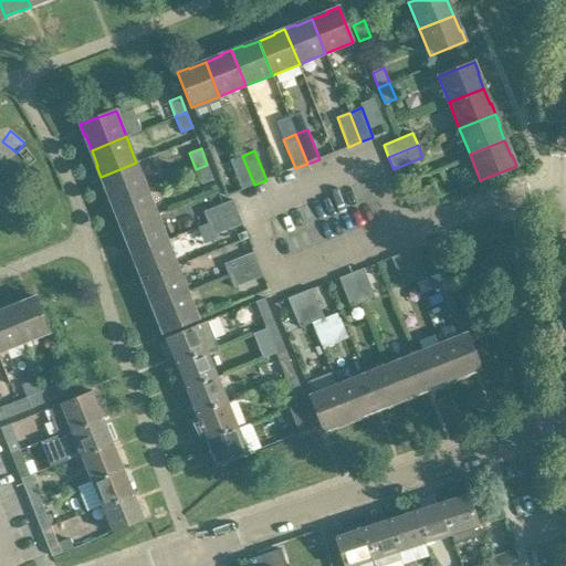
[(254,185),(242,156),(230,160),(242,190),(254,185)]
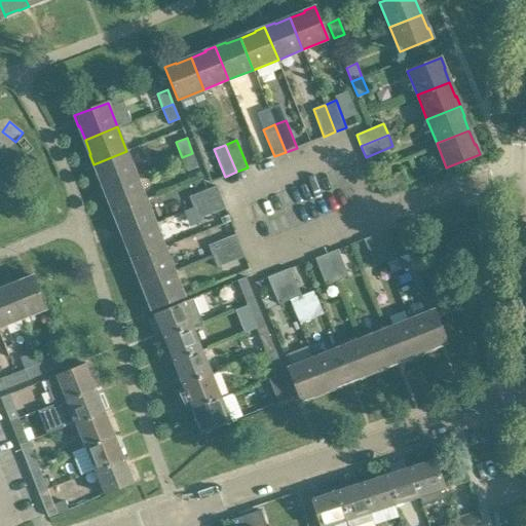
[(137,175),(126,151),(94,164),(98,174),(99,174),(104,188),(137,175)]
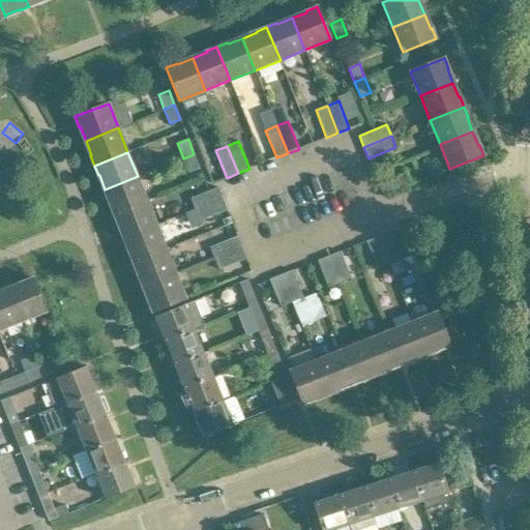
[(200,169),(194,154),(183,158),(189,173),(200,169)]
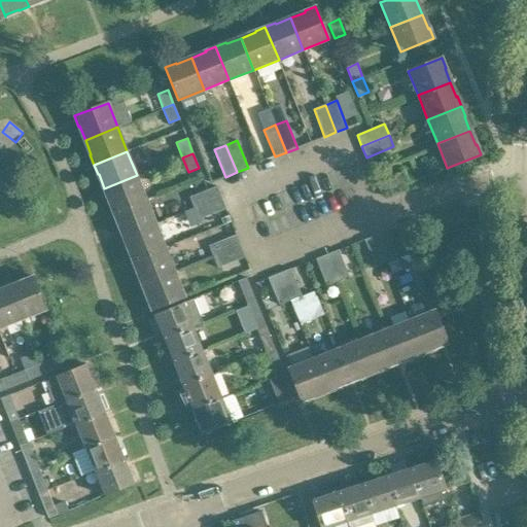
[(146,199),(137,175),(104,188),(110,203),(109,203),(112,213),(146,199)]
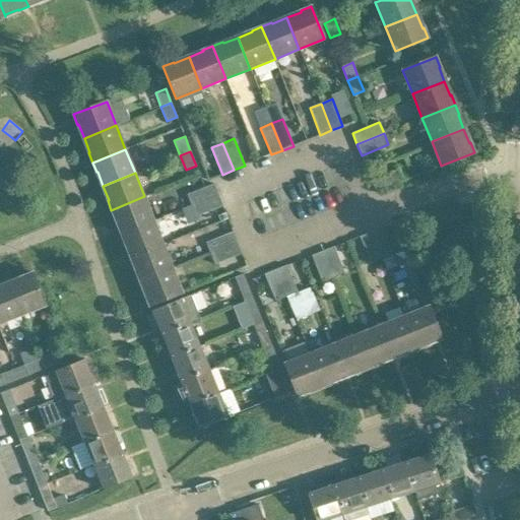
[(187,194),(191,205),(218,195),(214,184),(187,194)]
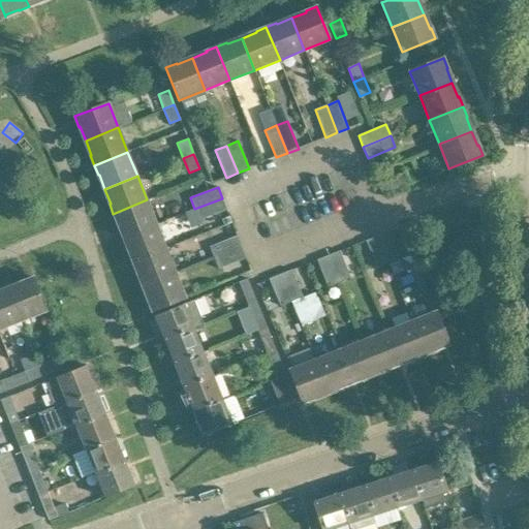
[(294,203),(305,218),(314,213),(305,197),(294,203)]
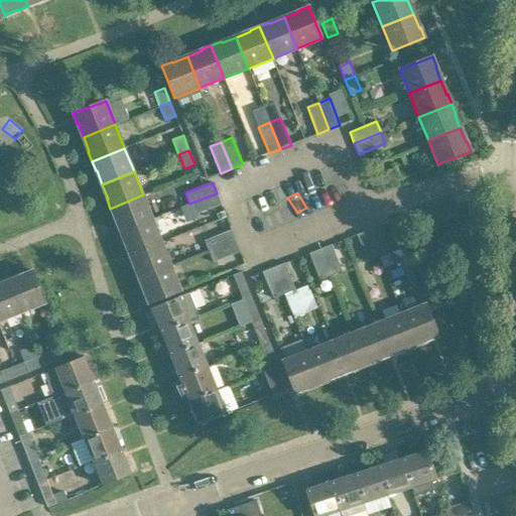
[(221,205),(217,194),(189,204),(194,215),(221,205)]
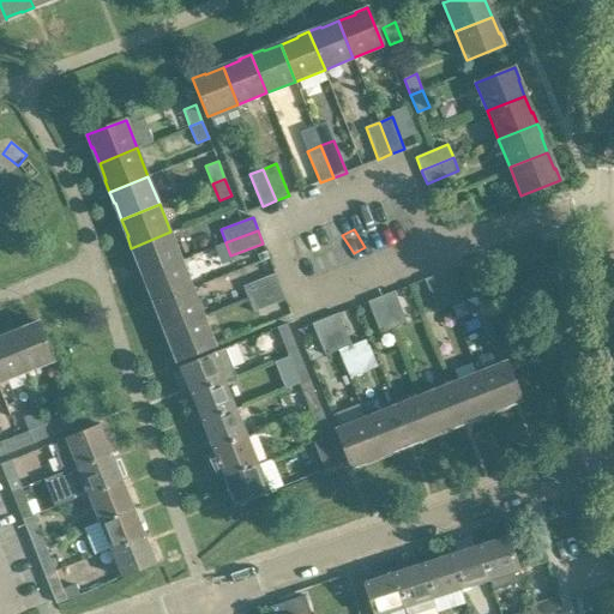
[(181,260),(170,232),(131,248),(136,259),(137,259),(144,276),(181,260)]
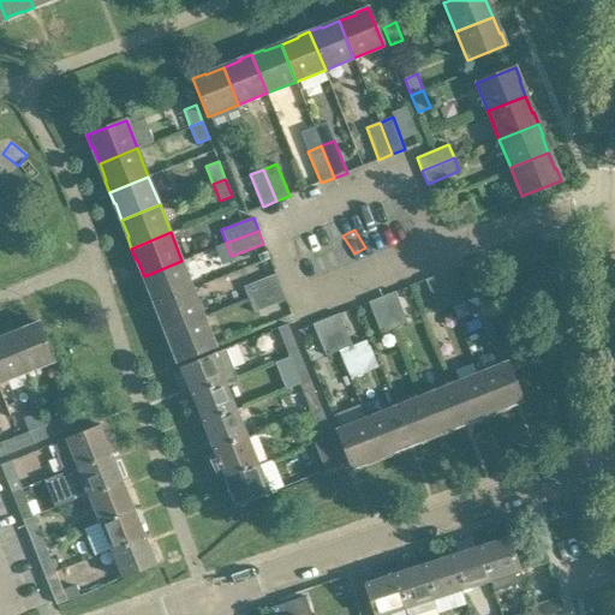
[(154,305),(192,290),(181,261),(144,276),(150,292),(149,293),(154,305)]
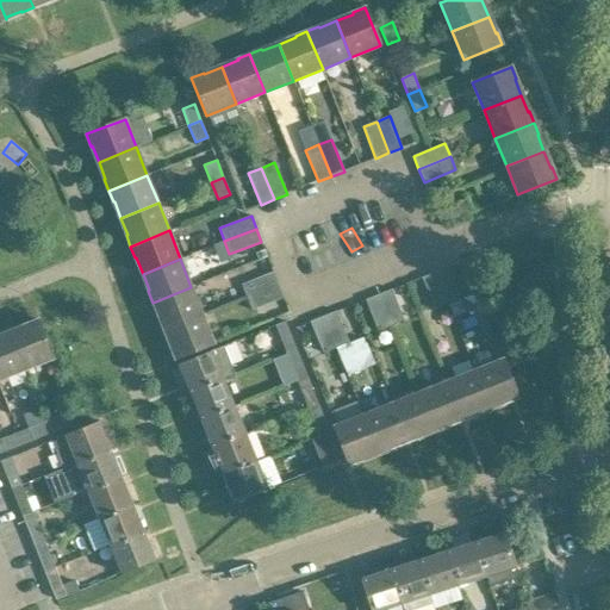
[(462,262),(435,272),(448,304),(460,299),(465,310),(456,291),(471,285),(462,262)]
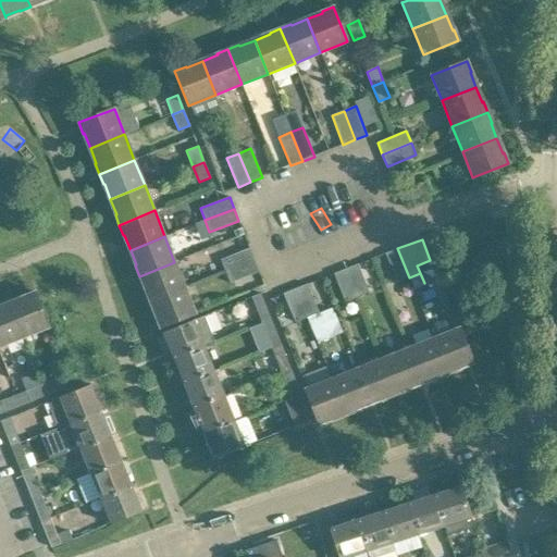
[(225,271),(254,260),(249,248),(220,259),(225,271)]
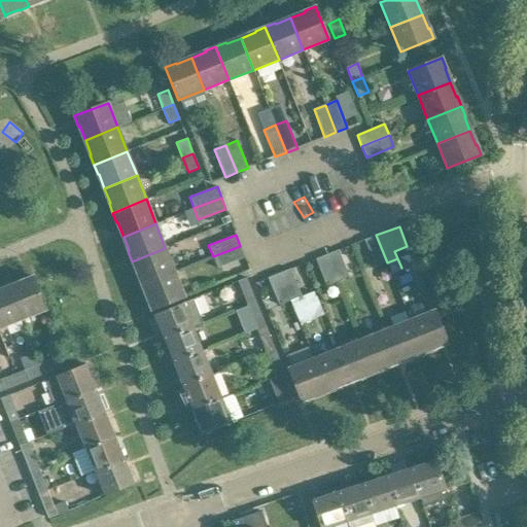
[(387,262),(376,235),(364,240),(375,268),(387,262)]
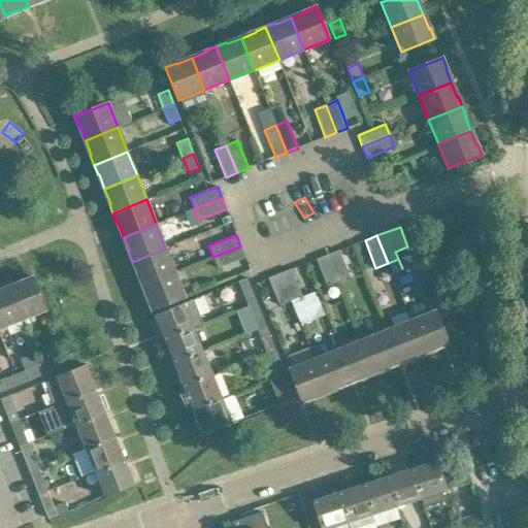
[(245,258),(240,246),(213,257),(218,268),(245,258)]
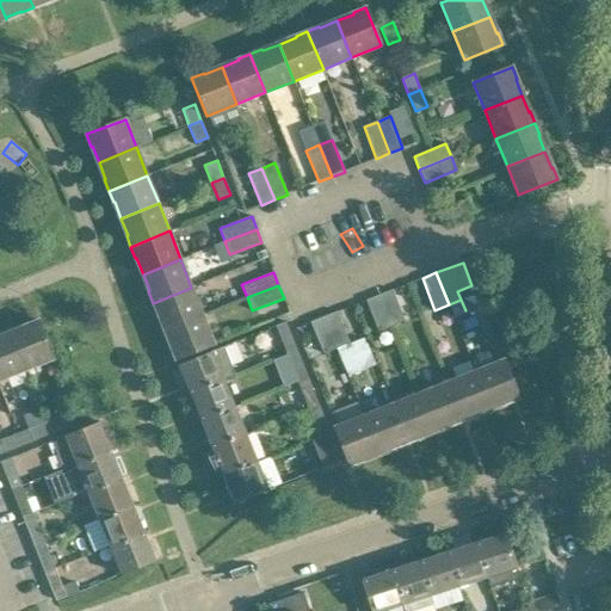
[(165,331),(203,315),(191,288),(153,303),(158,314),(159,314),(165,331)]
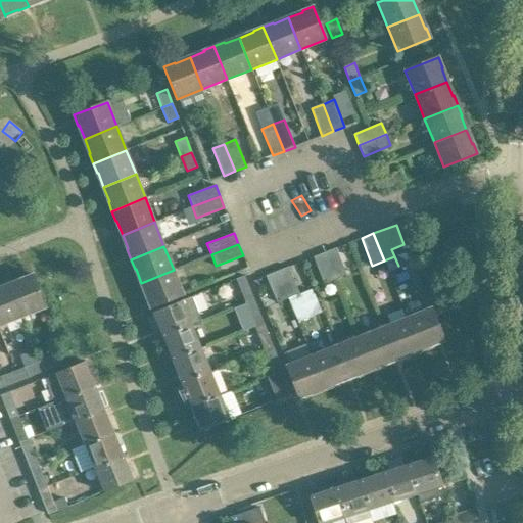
[(336,248),(325,252),(335,280),(346,275),(336,248)]
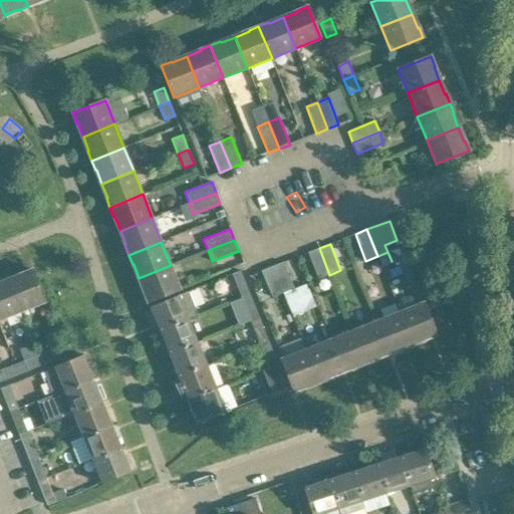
[(329,275),(319,248),(308,253),(318,279),(329,275)]
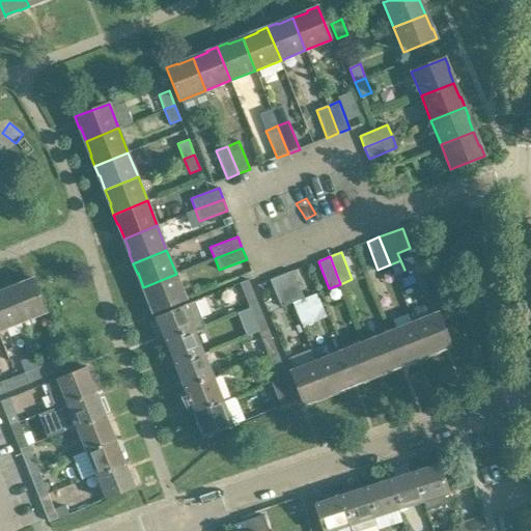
[(292,271),(281,276),(292,303),(304,299),(292,271)]
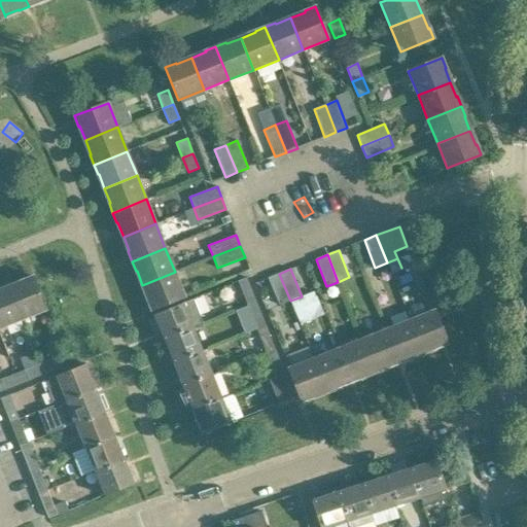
[(184,296),(175,272),(142,285),(148,299),(147,300),(151,310),(184,296)]
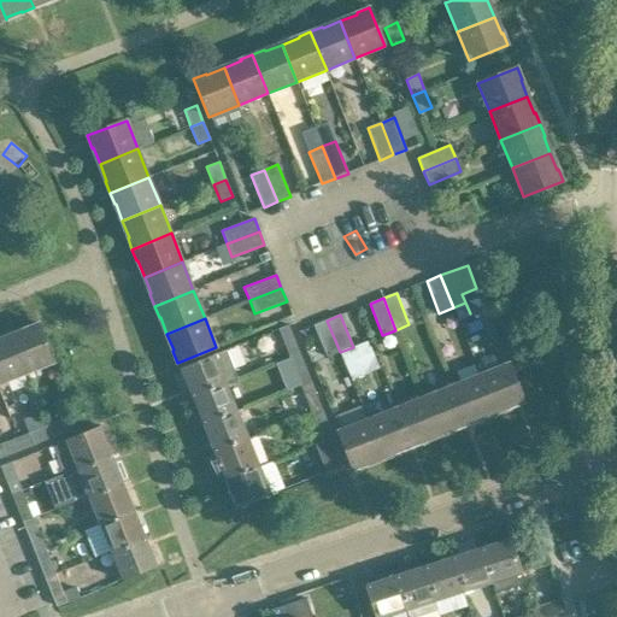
[(340,352),(327,321),(313,325),(327,357),(340,352)]
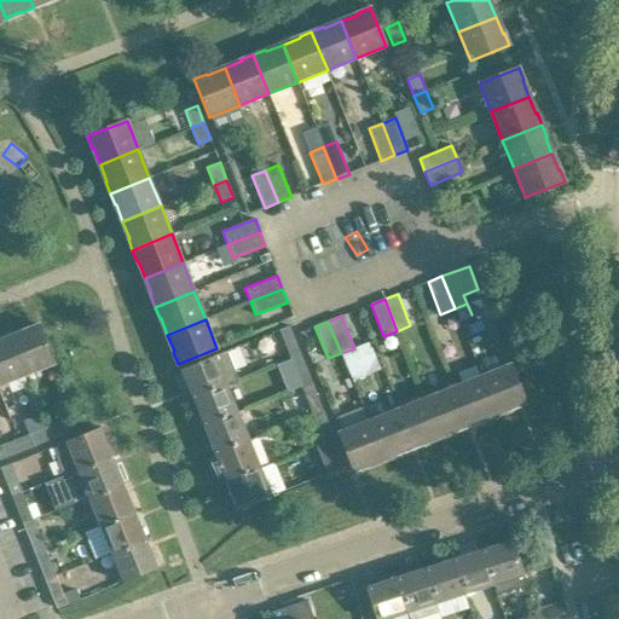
[(27,330),(10,337),(25,375),(55,364),(39,324),(25,329),(27,330)]
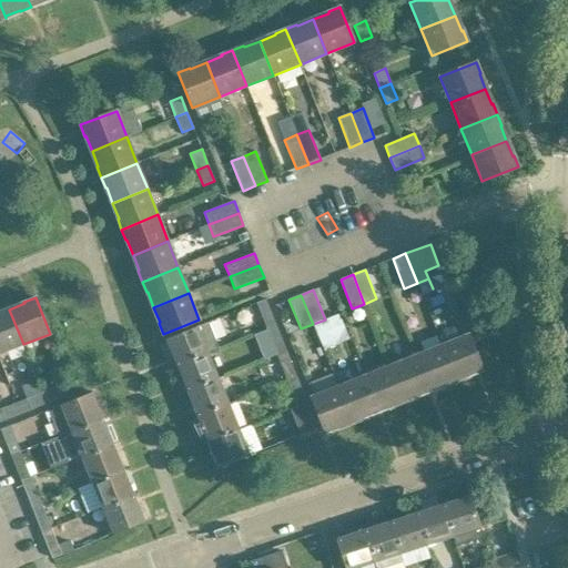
[(256,303),(266,330),(266,328),(275,325),(265,300),(256,303)]
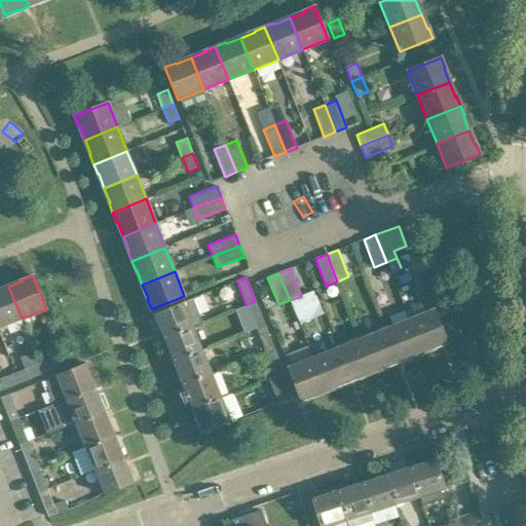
[(301,291),(312,315),(332,307),(322,283),(301,291)]
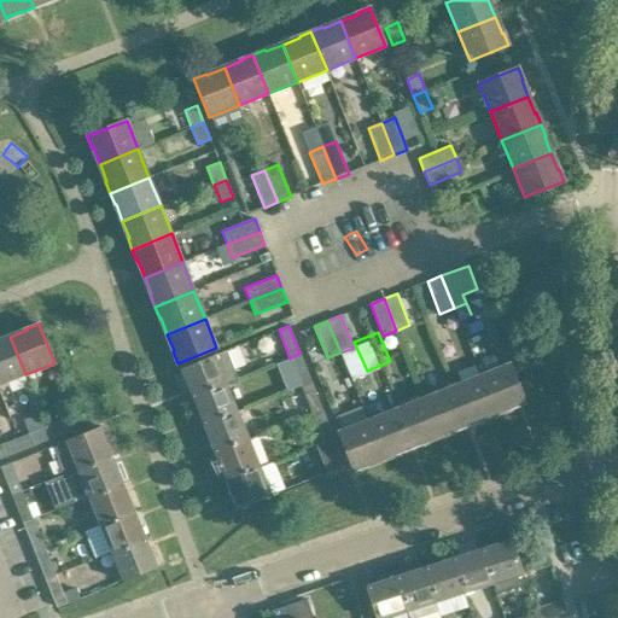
[(0,384),(25,374),(10,337),(0,340),(0,384)]
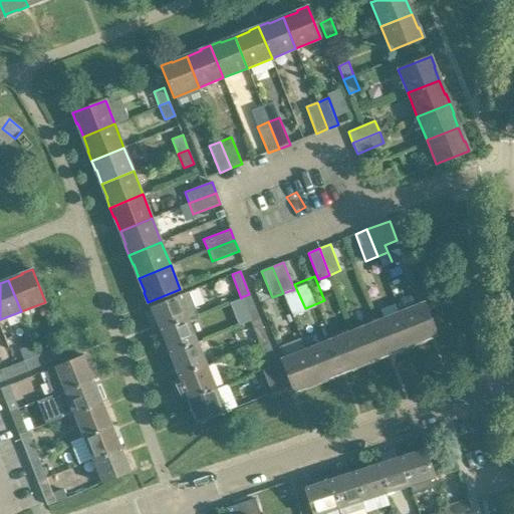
[(188,291),(150,306),(160,331),(188,319),(198,315),(188,291)]
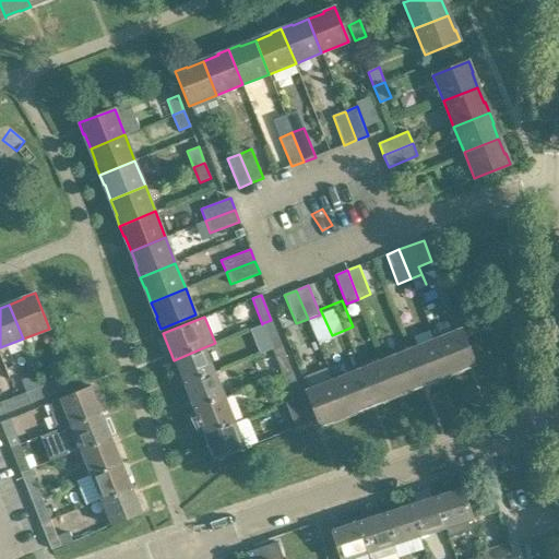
[(271,320),(262,323),(262,324),(272,349),(281,345),(271,320)]
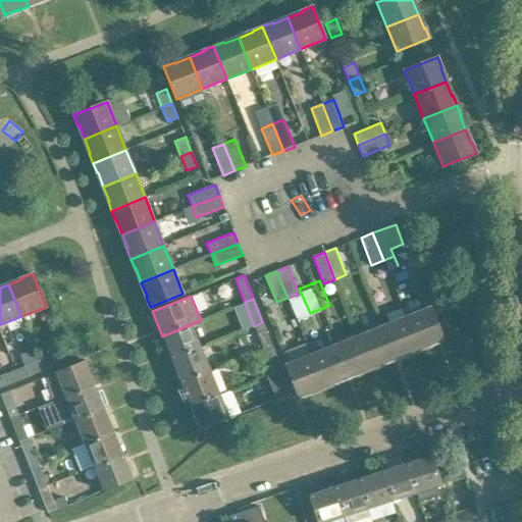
[(430,307),(406,317),(419,350),(420,350),(419,349),(432,344),(433,345),(444,341),(430,307)]
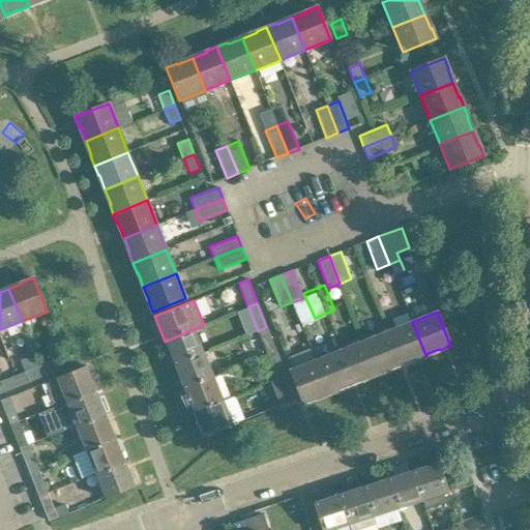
[(425,355),(412,322),(387,331),(401,365),(411,361),(411,360),(424,354),(424,356),(425,355)]
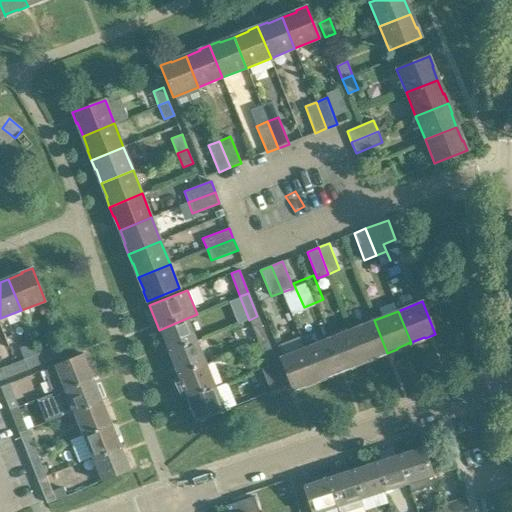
[(266,339),(257,316),(249,320),(256,337),(258,343),(266,339)]
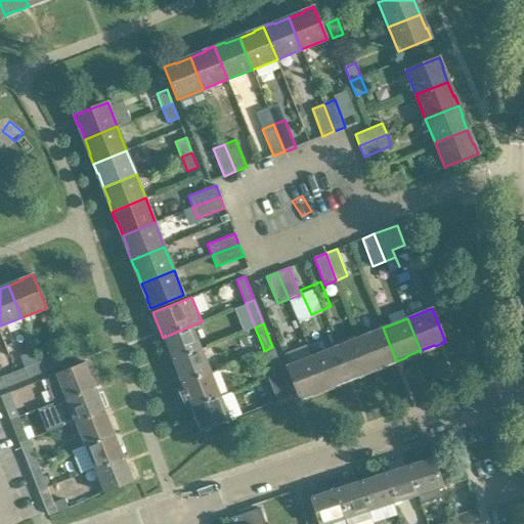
[(202,349),(191,325),(163,338),(172,361),(202,349)]
